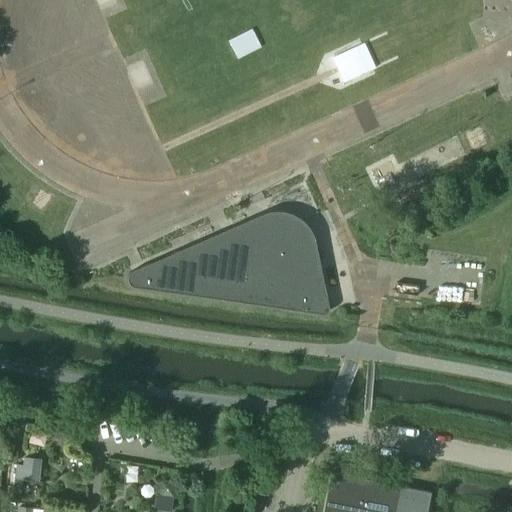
[(117,0),(95,0),(101,11),(119,3),(117,0)]
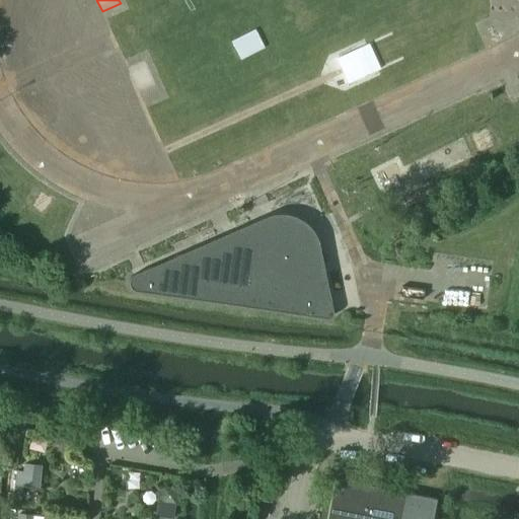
[(339,88),(370,75),(359,48),(327,60),(339,88)]
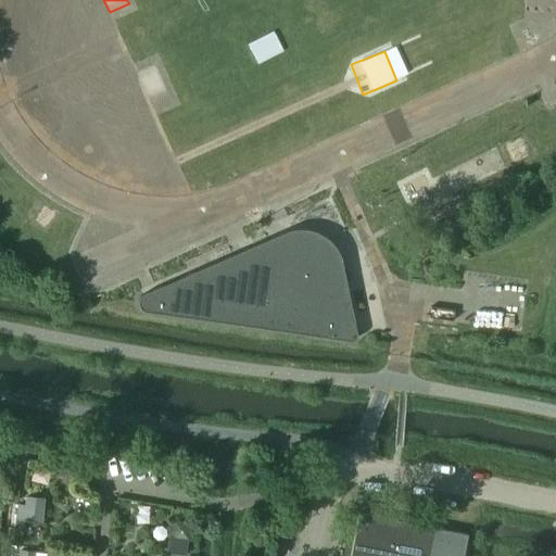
[(139,66),(148,95),(168,88),(161,60),(139,66)]
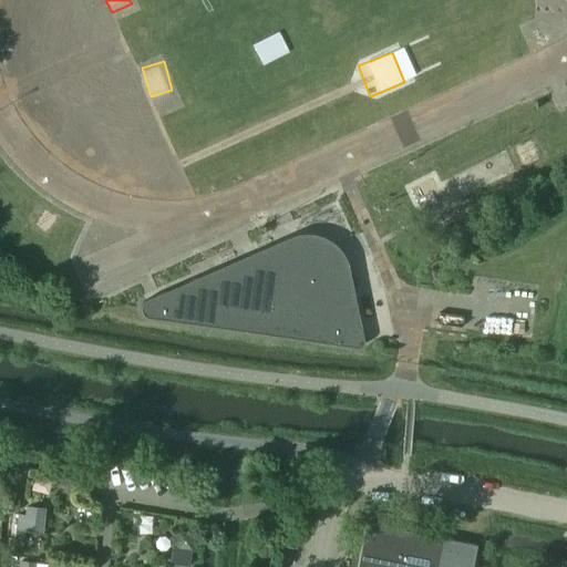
[(148,318),(357,348),(360,348),(362,347),(363,343),(364,341),(354,297),(354,295),(353,292),(351,291),(351,278),(348,265),(340,254),(330,246),(317,241),(307,240),(296,243),(286,247),(278,254),(271,263),(258,287),(196,278),(145,300),(142,302),(141,307),(141,310),(144,316),(148,318)]
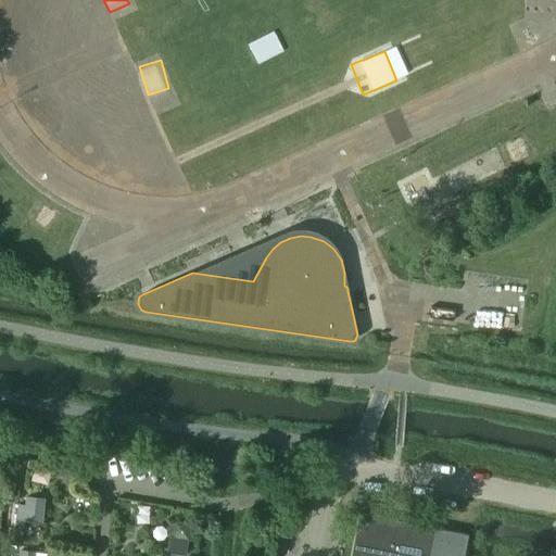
[(43,498),(21,497),(20,521),(43,521),(43,498)]
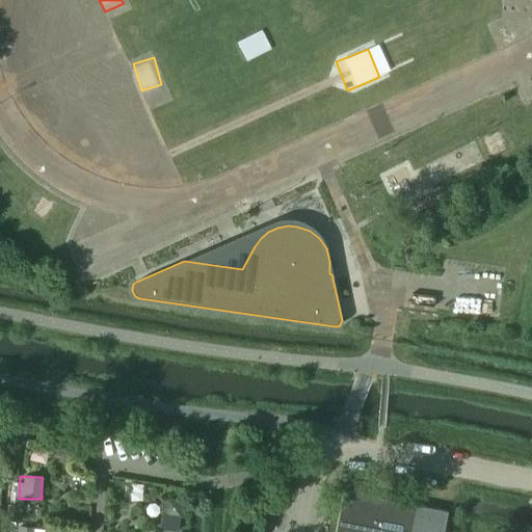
[(443,531),(446,520),(447,511),(343,490),(335,531),(443,531)]
